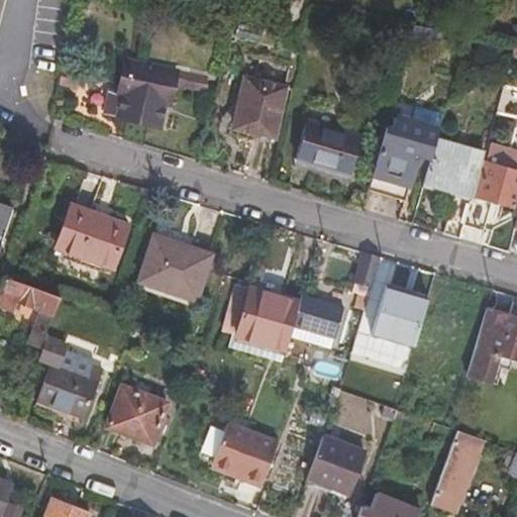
[(126,120),(121,140),(141,145),(147,126),(158,128),(176,63),(135,52),(123,95),(111,93),(105,115),(126,120)]
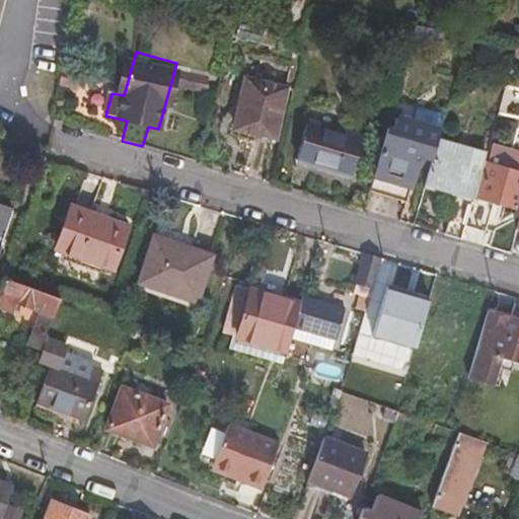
[(214,73),(184,65),(182,76),(212,84),(214,73)]
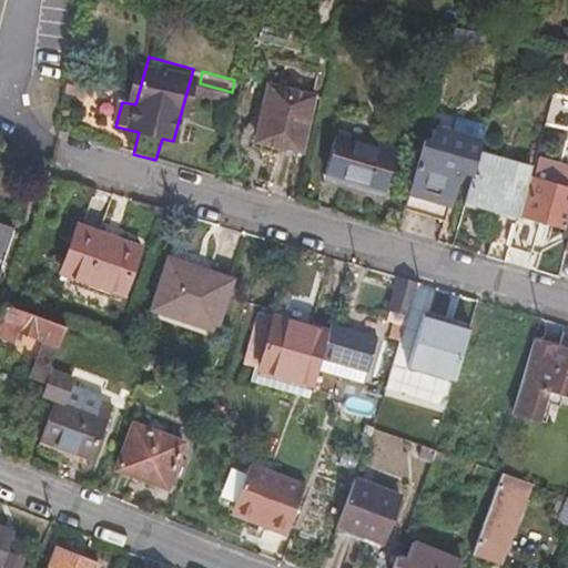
[(317,115),(322,95),(272,82),(256,139),(297,150),(307,113),(317,115)]
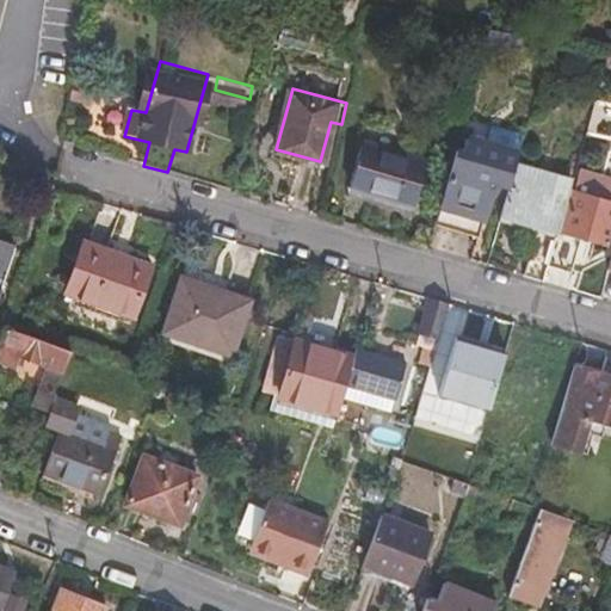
[(96,93),(72,91),(71,106),(93,109),(96,93)]
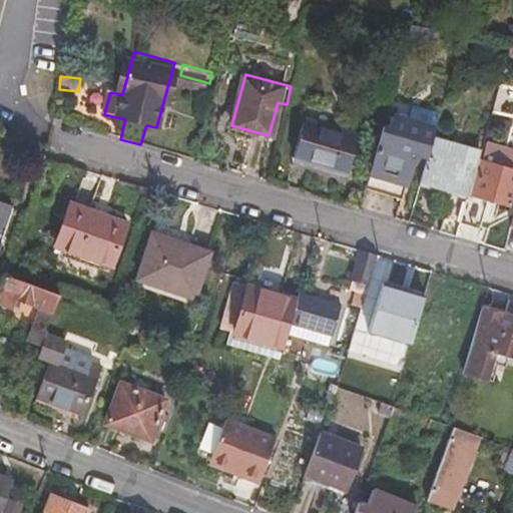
[(388,115),(366,189),(404,198),(413,167),(416,157),(427,160),(432,144),(437,127),(393,115),(393,116),(388,115)]
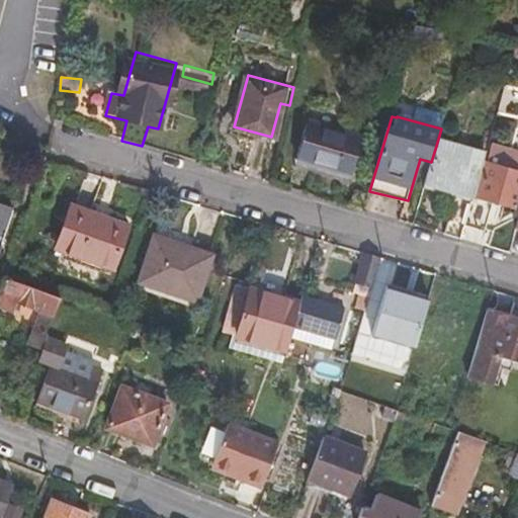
[(352,173),(363,137),(310,119),(297,157),(352,173)]
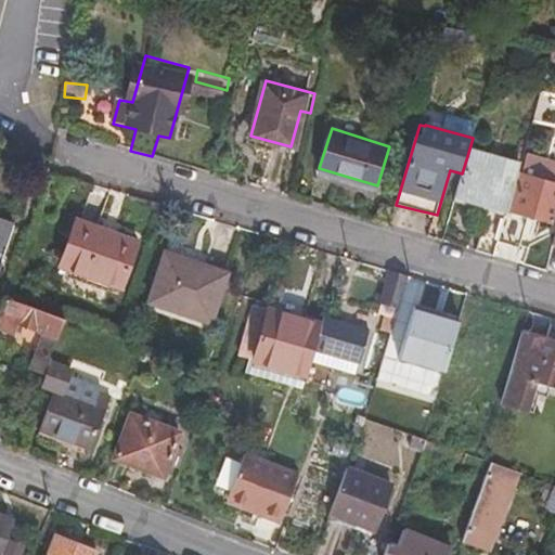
[(459,184),(454,198),(507,213),(519,171),(467,156),(462,173),(459,184)]
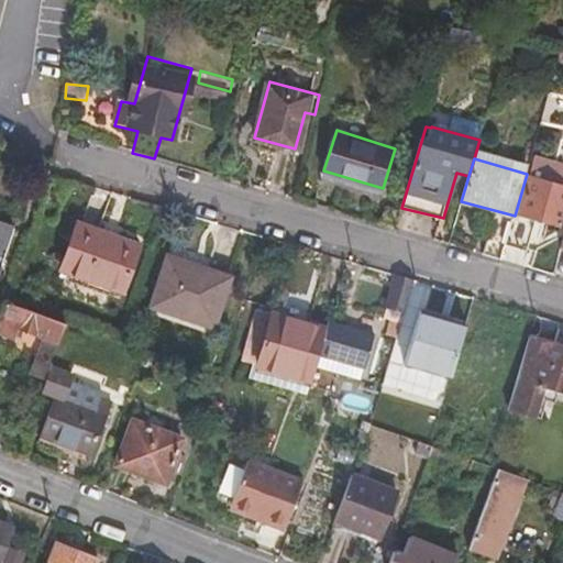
[(453,184),(465,187),(468,176),(456,173),(453,184)]
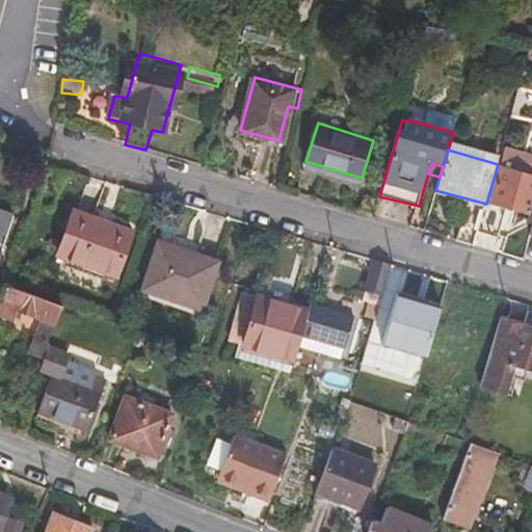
[(531,204),(531,179),(502,168),(491,204),(529,215),(531,204)]
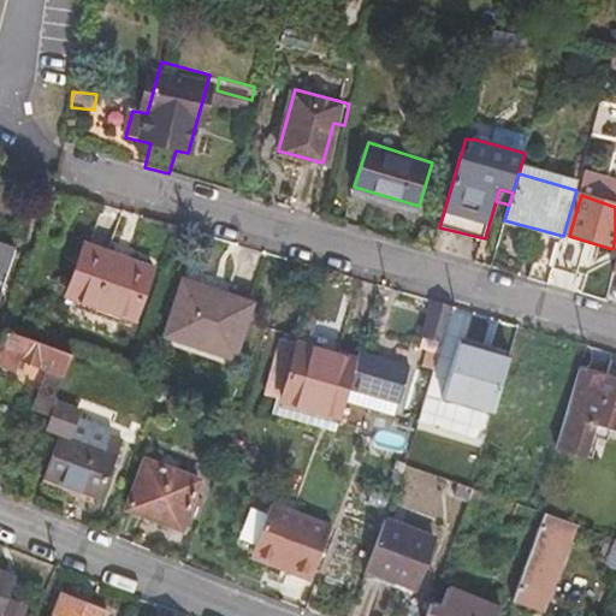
[(529,277),(550,283),(561,243),(540,237),(529,277)]
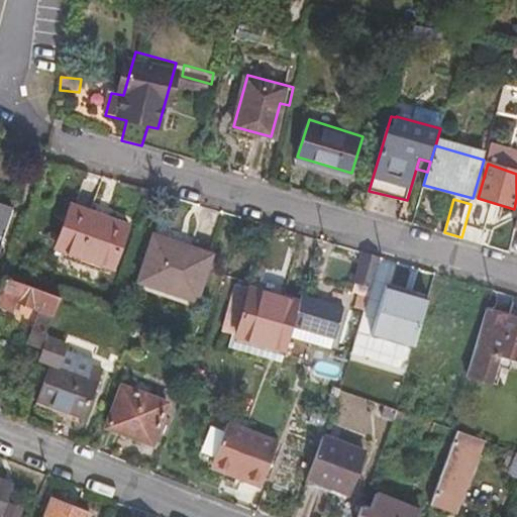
[(127,222),(72,203),(58,246),(113,266),(127,222)]
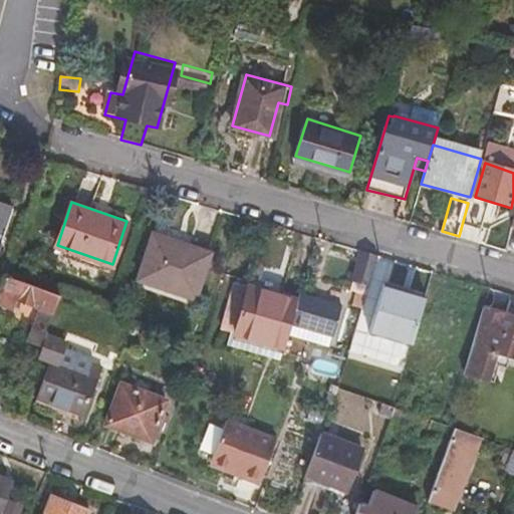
[(0,256),(15,209),(0,203),(0,256)]
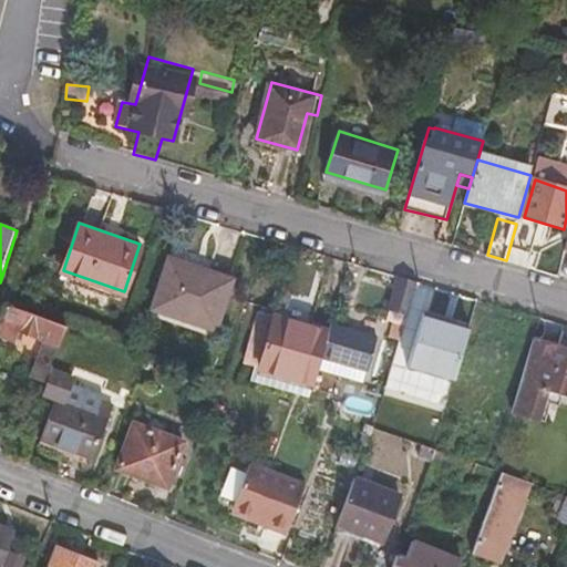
[(212,334),(228,286),(172,266),(154,313),(212,334)]
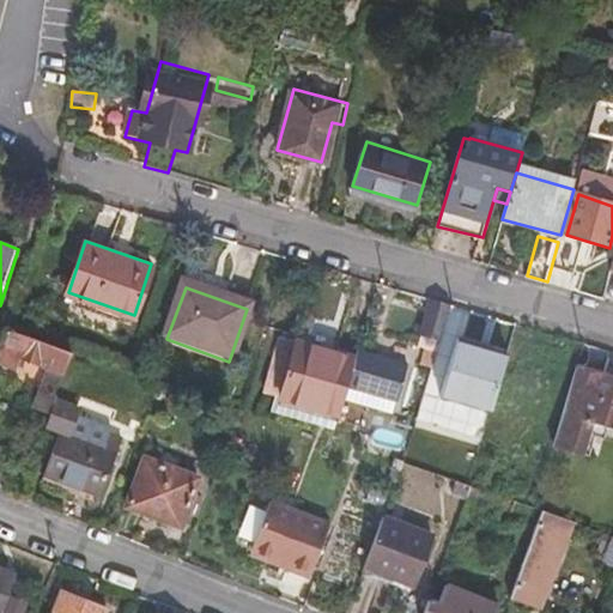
[(445,328),(451,309),(429,304),(418,345),(438,351),(445,328)]
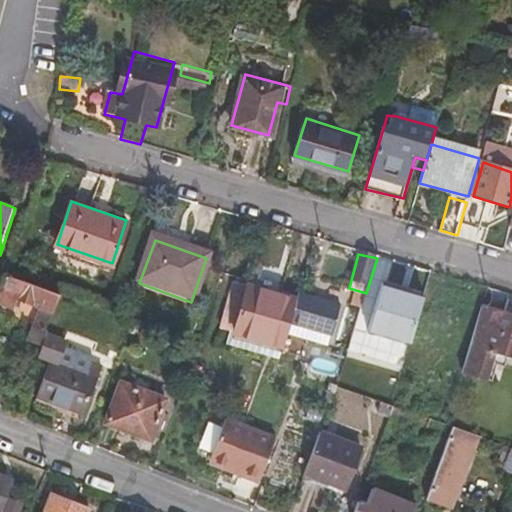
[(375,275),(372,274),(366,293),(366,294),(382,299),(388,278),(392,279),(395,266),(379,262),(375,275)]
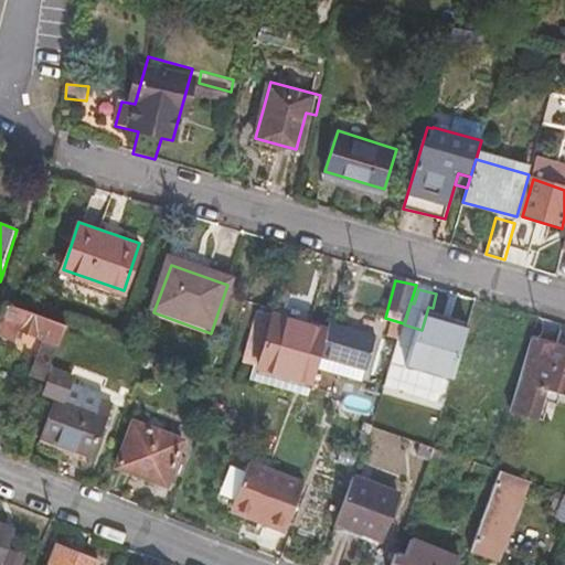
[(13,306),(4,332),(3,334),(14,338),(23,310),(13,306)]
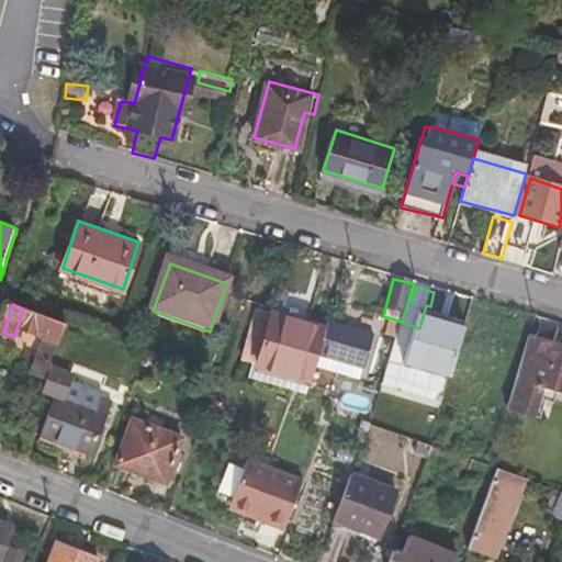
[(66,323),(23,308),(14,336),(17,337),(20,328),(45,337),(33,372),(49,378),(55,362),(52,361),(66,323)]
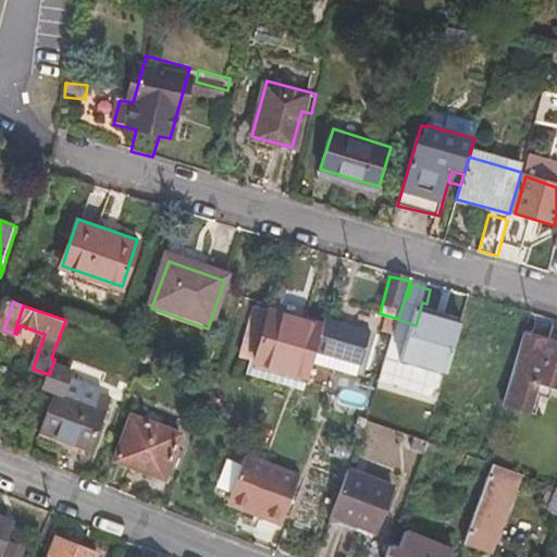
[(359,366),(369,333),(324,320),(322,327),(254,309),(239,358),(306,378),(316,353),(359,366)]
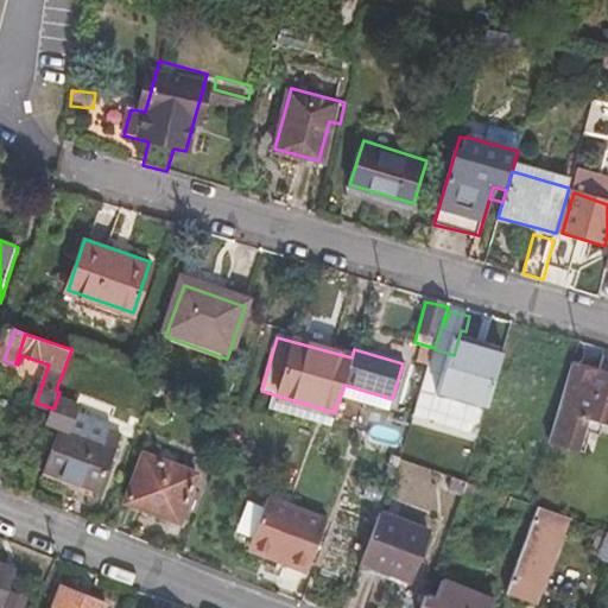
[(94,358),(75,350),(61,390),(81,397),(94,358)]
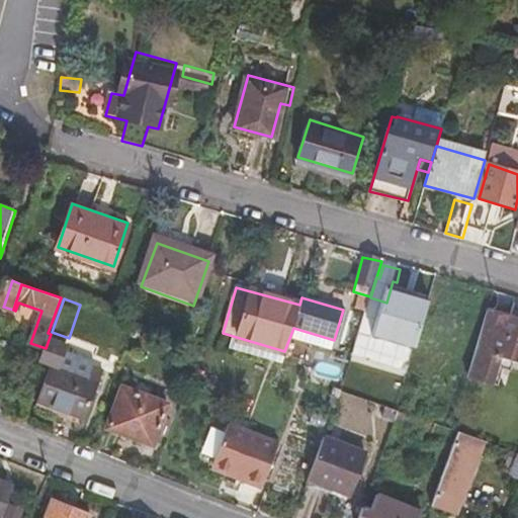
[(517,317),(490,309),(478,353),(477,355),(466,377),(494,386),(505,357),(517,360),(517,317)]
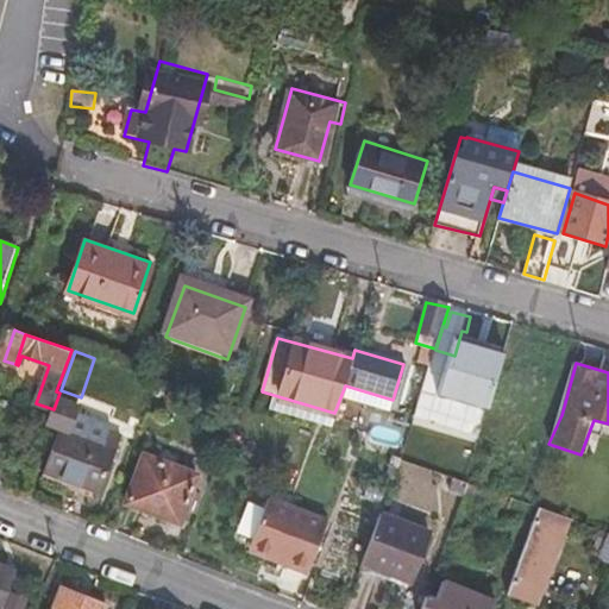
[(60,432),(102,446),(108,432),(102,422),(68,412),(60,432)]
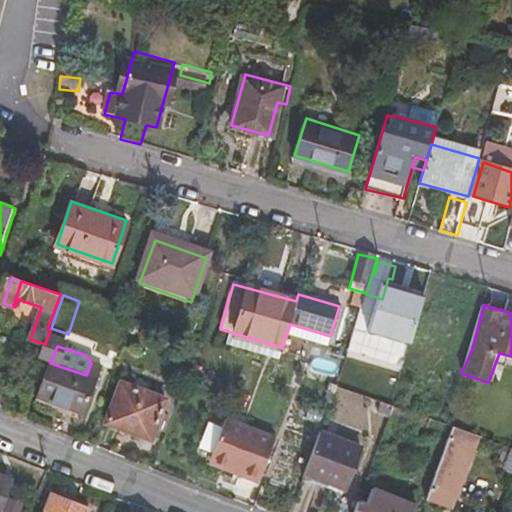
[(50,363),(49,362),(37,399),(84,415),(101,367),(91,363),(86,375),(50,363)]
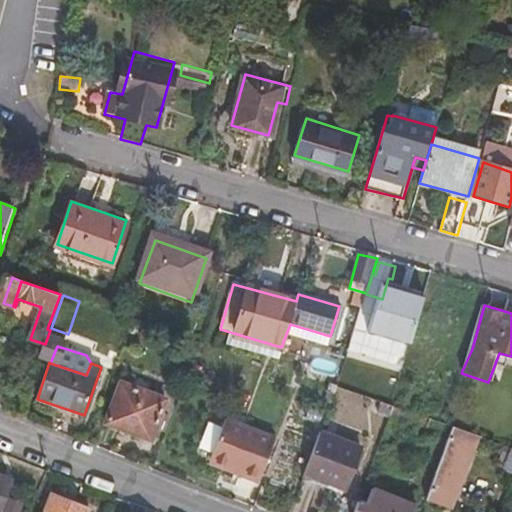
[(166,400),(122,384),(107,424),(151,440),(166,400)]
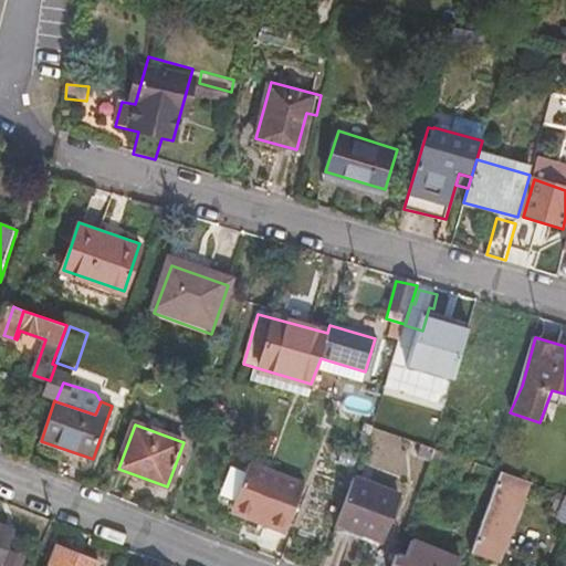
[(417,458),(433,463),(436,458),(439,448),(421,443),(417,458)]
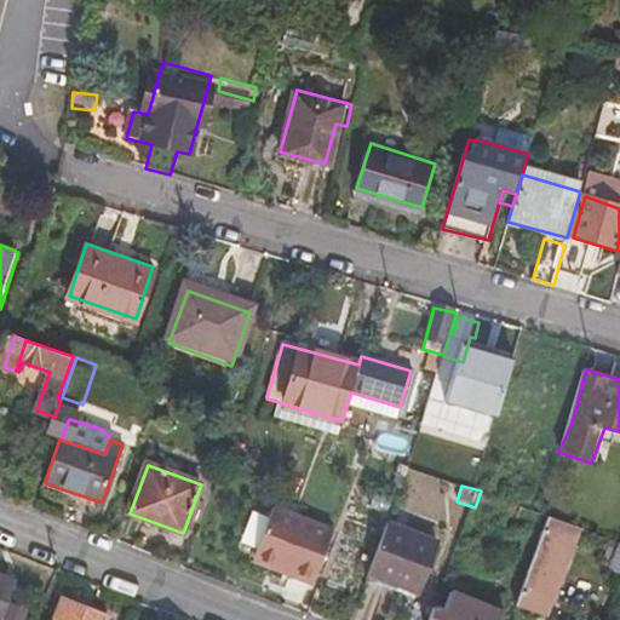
[(551,514),(535,509),(481,491),(477,501),(546,524),(551,514)]
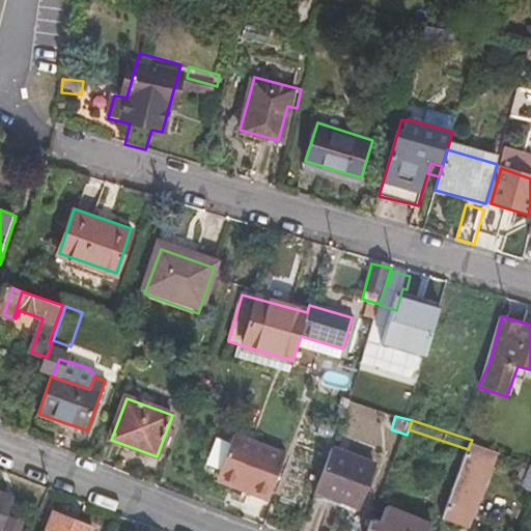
[(247,494),(271,502),(287,454),(232,436),(218,477),(248,488),(247,494)]
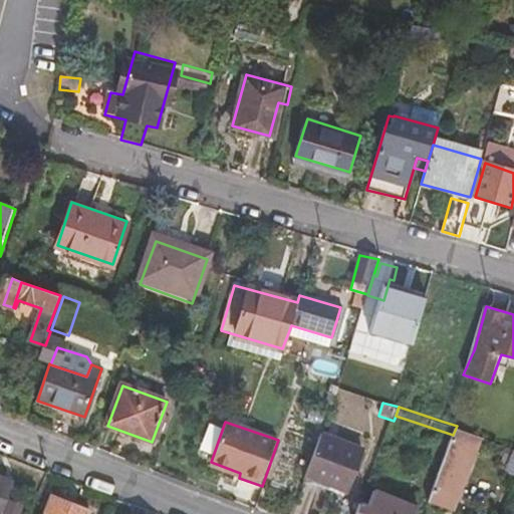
[(453,435),(430,499),(454,508),(480,434),(457,426),(453,435)]
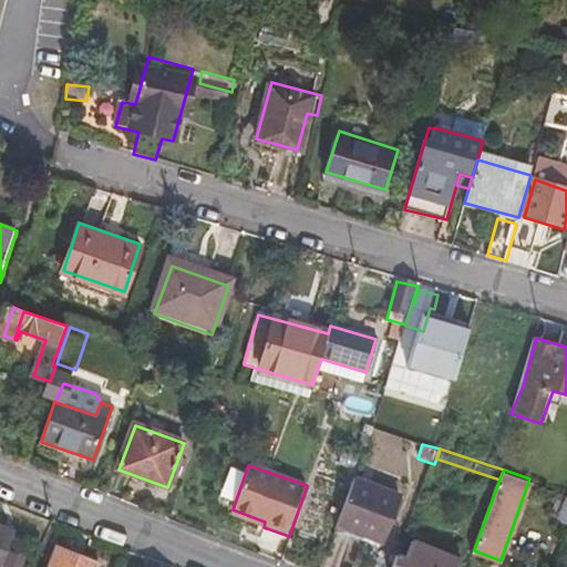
[(358,478),(341,524),(387,540),(403,495),(358,478)]
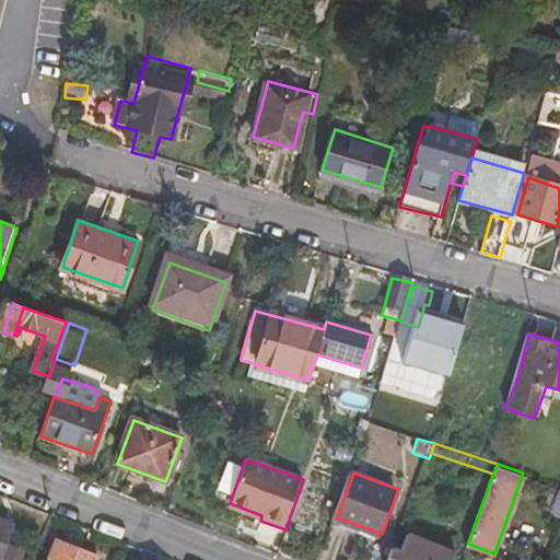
[(261,515),(230,503),(228,509),(260,521),(261,515)]
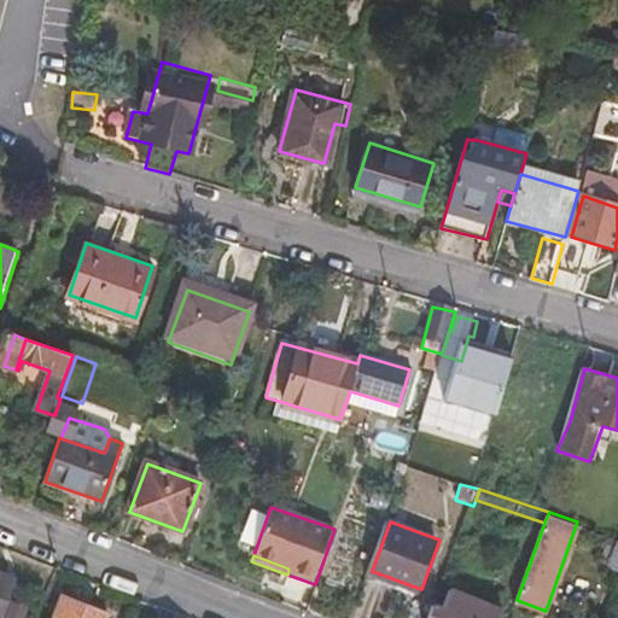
[(0,572),(0,617),(1,617),(16,579),(0,572)]
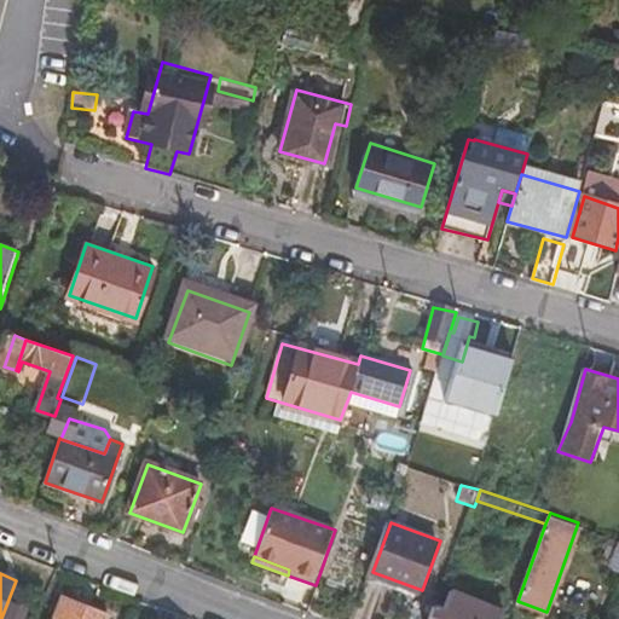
[(440,605),(434,618),(504,618),(508,612),(455,593),(450,608),(440,605)]
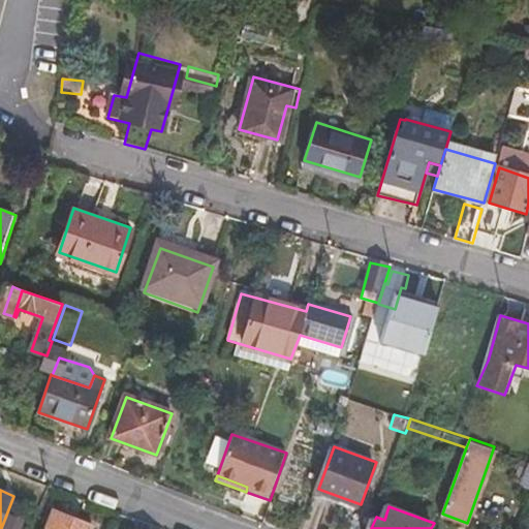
[(90,528),(91,525),(52,510),(44,528),(90,528)]
